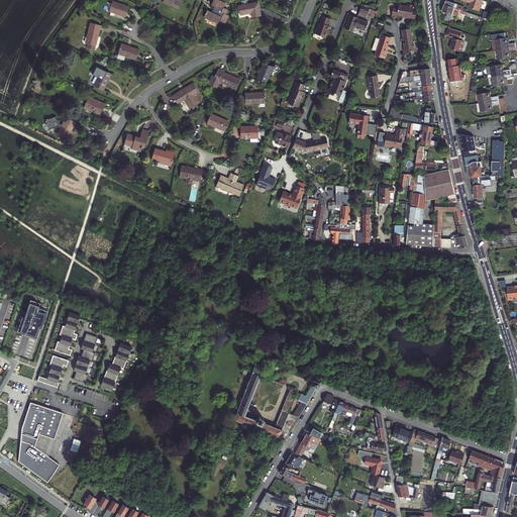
[(130,3),(120,0),(112,0),(110,8),(127,13),(130,3)]
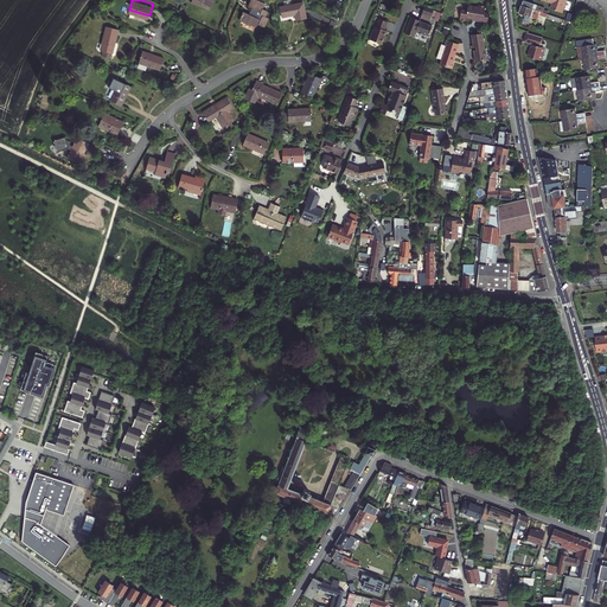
[(266,1),(263,0),(250,0),(249,2),(254,5),(251,11),(244,7),(240,17),(257,25),(259,21),(266,25),(270,14),(267,13),(269,8),(263,5),(266,1)]
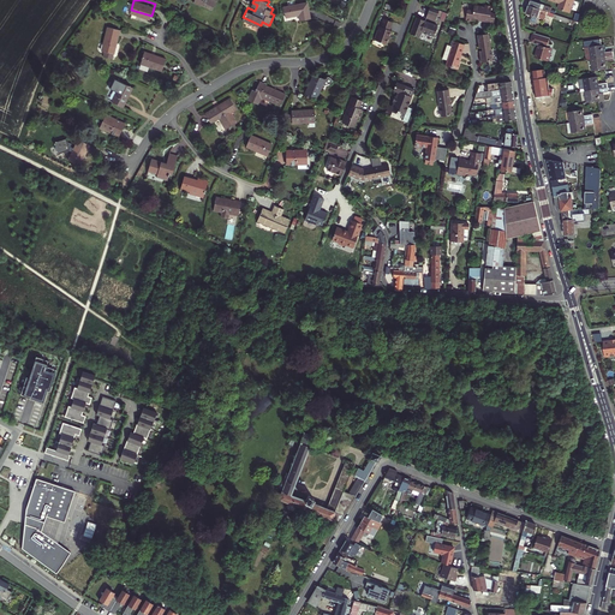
[(308,0),(306,0),(285,5),(287,16),(300,13),(302,18),(311,16),(308,0)]
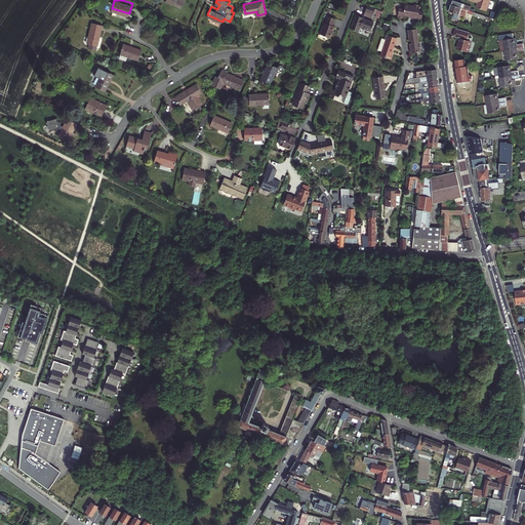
[(468,0),(475,2),(473,6),(484,10),(486,0),(468,0)]
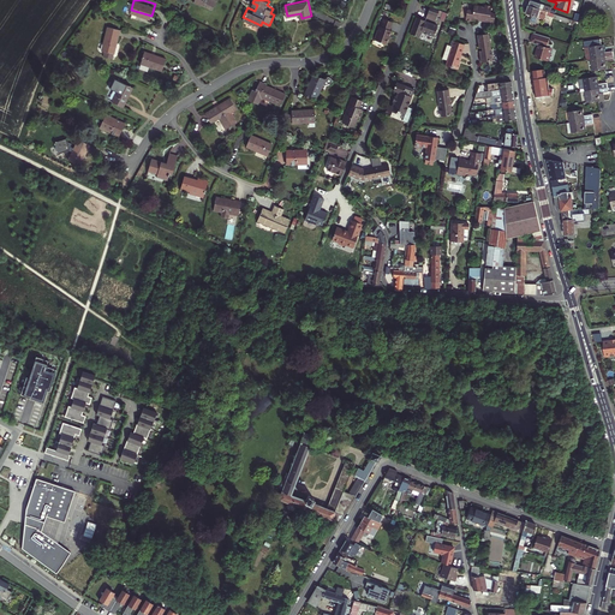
[(526,3),(523,15),(541,21),(542,16),(573,25),(574,21),(548,12),(549,9),(542,6),(541,7),(526,3)]
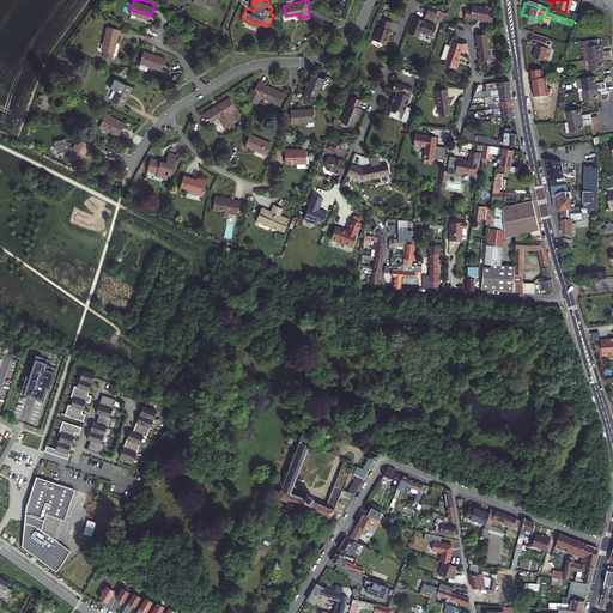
[(439,7),(428,4),(424,13),(436,18),(439,7)]
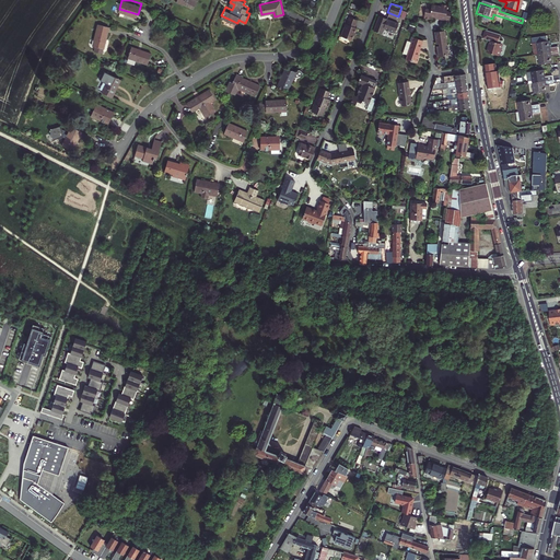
[(423,8),(421,18),(428,19),(428,15),(439,18),(439,19),(447,21),(448,12),(445,11),(445,4),(439,3),(439,6),(430,4),(429,9),(423,8)]
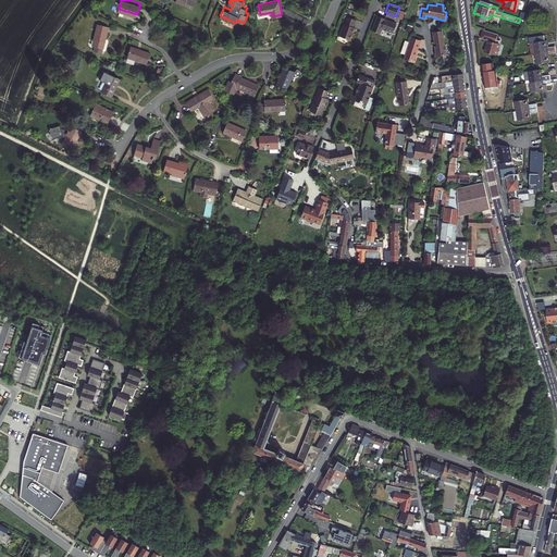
[(395,20),(375,12),(370,26),(378,29),(380,25),(381,25),(382,27),(384,27),(385,27),(392,29),(395,20)]
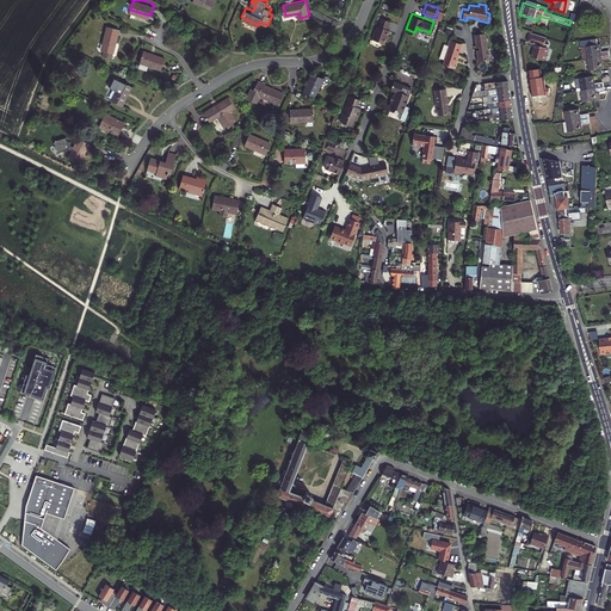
[(392,19),(384,16),(376,37),(387,42),(393,28),(389,26),(392,19)]
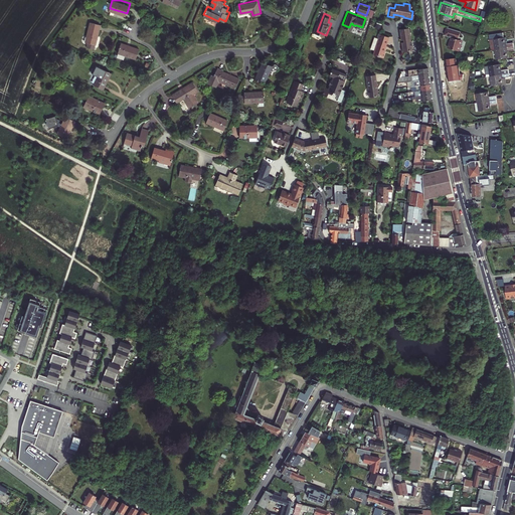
[(102,22),(91,20),(86,40),(88,40),(87,45),(96,47),(102,22)]
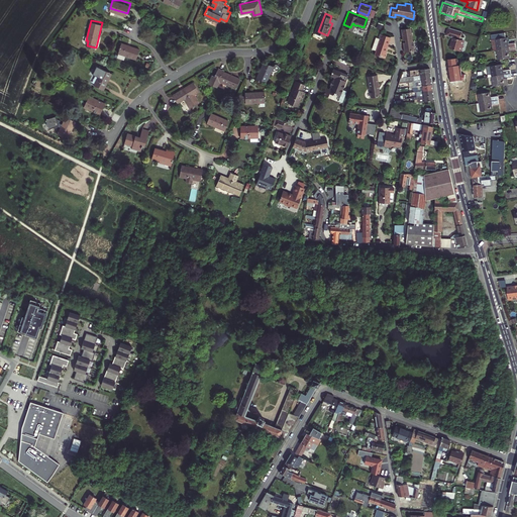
[(412,41),(410,27),(401,28),(402,39),(405,38),(405,39),(404,40),(404,43),(403,43),(404,50),(413,49),(412,44),(413,43),(413,41),(412,41)]
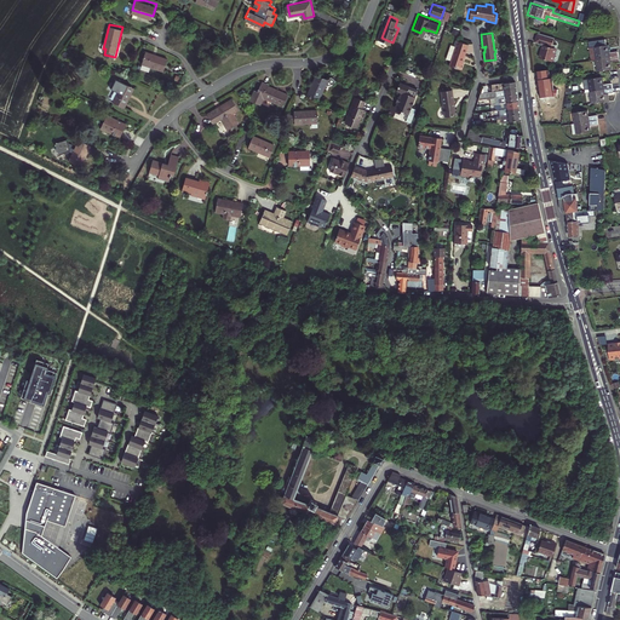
[(534,34),(530,44),(539,47),(534,59),(546,64),(551,52),(550,52),(552,47),(549,46),(551,40),(534,34)]
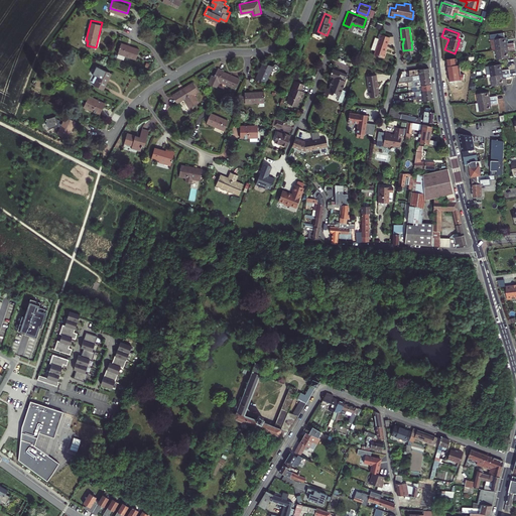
[(388,36),(379,33),(377,39),(373,38),(370,49),(374,51),(372,54),(383,58),(384,52),(383,52),(388,36)]
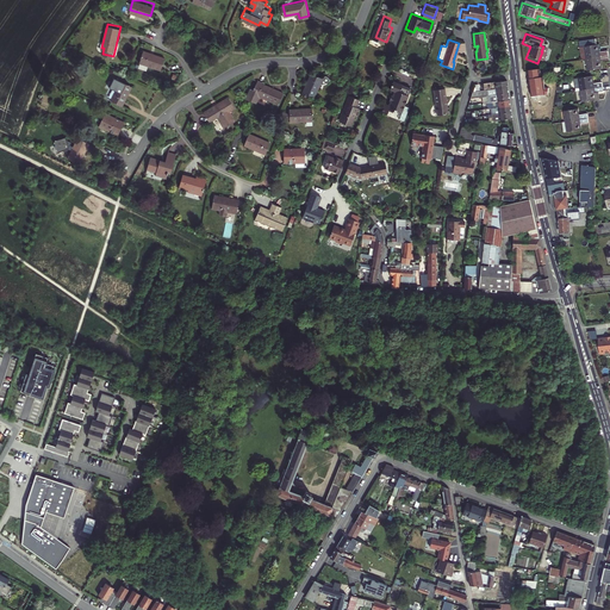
[(598,42),(580,44),(582,56),(586,56),(609,53),(608,48),(599,49),(598,42)]
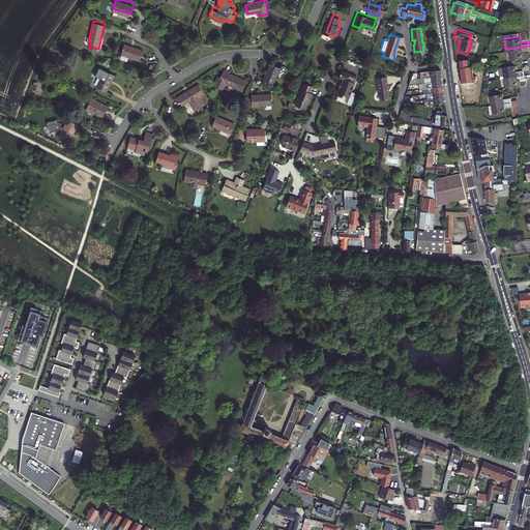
[(124,43),(121,53),(141,59),(145,49),(130,43),(130,46),(124,43)]
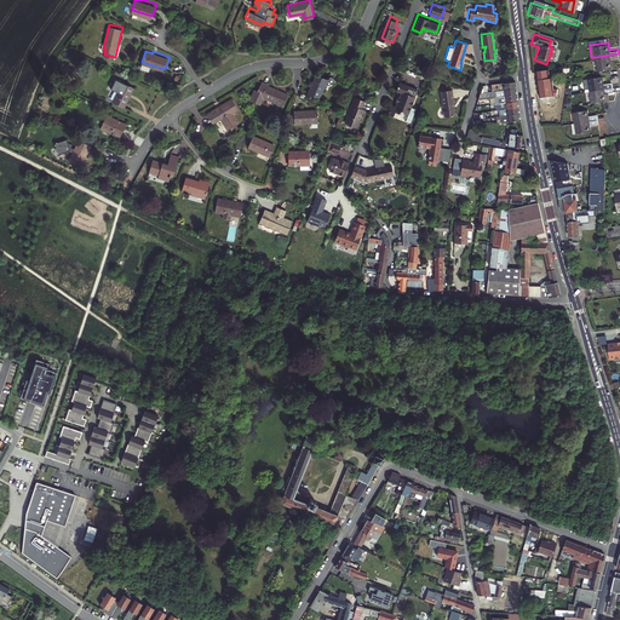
[(619,57),(619,53),(596,57),(598,69),(610,67),(609,59),(619,57)]
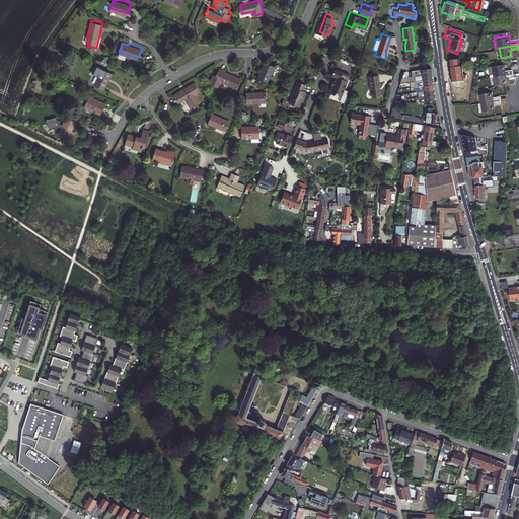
[(266,60),(258,75),(270,80),(274,69),(276,70),(280,68),(283,66),(280,63),(278,62),(276,64),(276,65),(266,60)]
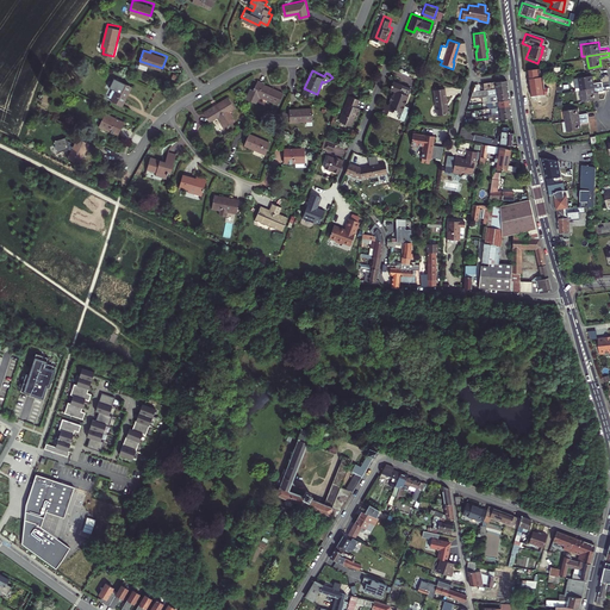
[(524,74),(527,97),(545,94),(542,82),(540,82),(539,79),(537,79),(536,72),(524,74)]
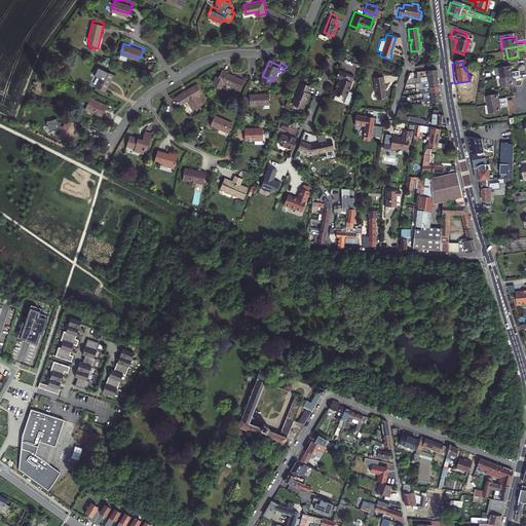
[(509,64),(498,66),(495,66),(496,76),(499,76),(518,73),(518,68),(510,70),(509,64)]
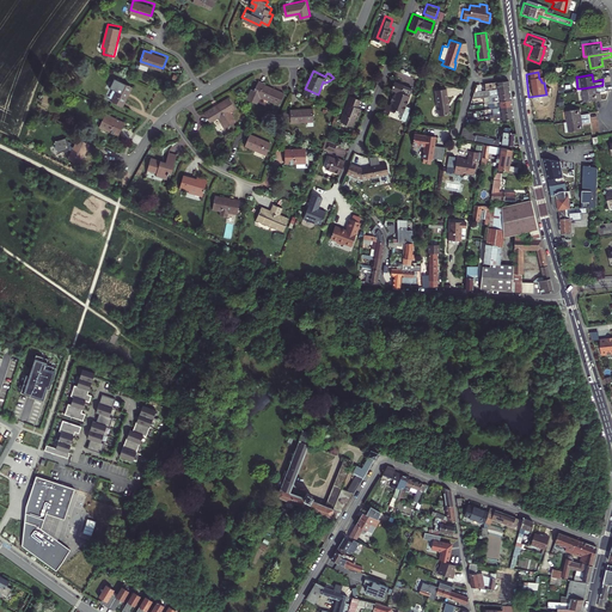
[(267,80),(259,78),(256,87),(252,86),(248,97),(258,102),(259,98),(265,101),(267,98),(280,104),(286,92),(265,84),(267,80)]
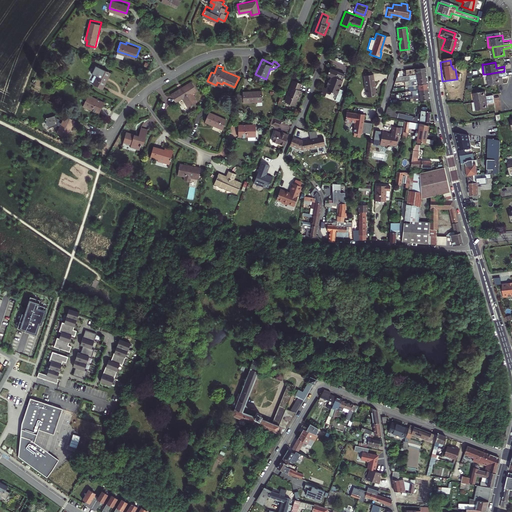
[(111,71),(101,66),(94,83),(103,87),(111,71)]
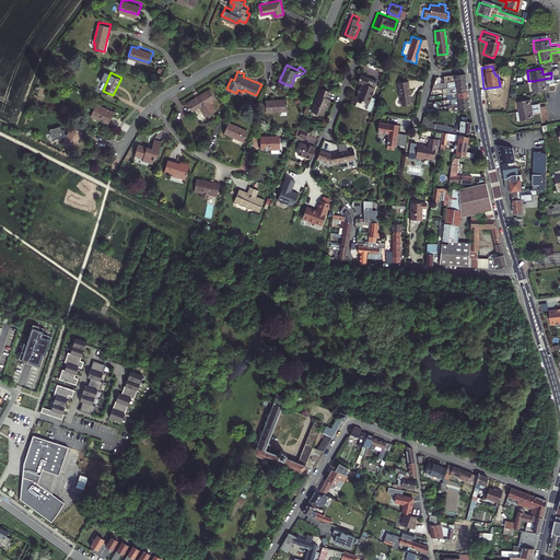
[(369,76),(360,72),(357,79),(361,81),(359,85),(358,84),(356,89),(358,90),(356,93),(353,92),(350,101),(354,102),(356,100),(357,97),(363,101),(364,97),(369,100),(374,85),(365,82),(369,76)]
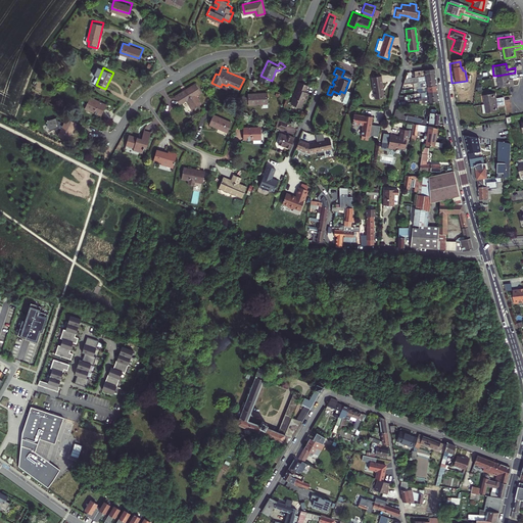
[(438,101),(433,68),(413,72),(414,77),(403,79),(401,84),(413,83),(413,88),(418,87),(419,90),(417,90),(417,93),(419,93),(421,103),(423,103),(438,101)]
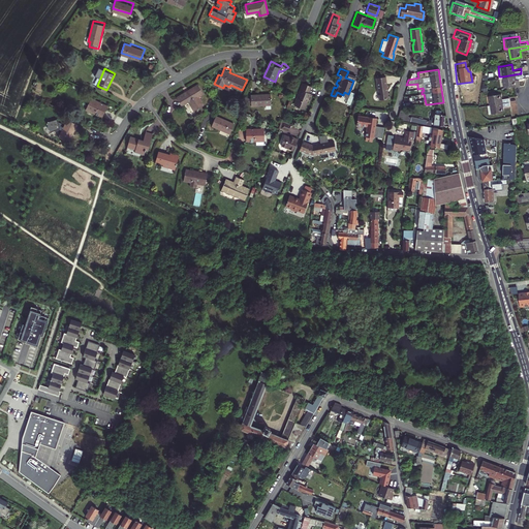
[(522,76),(521,73),(502,76),(504,87),(520,84),(519,79),(518,79),(518,78),(522,76)]
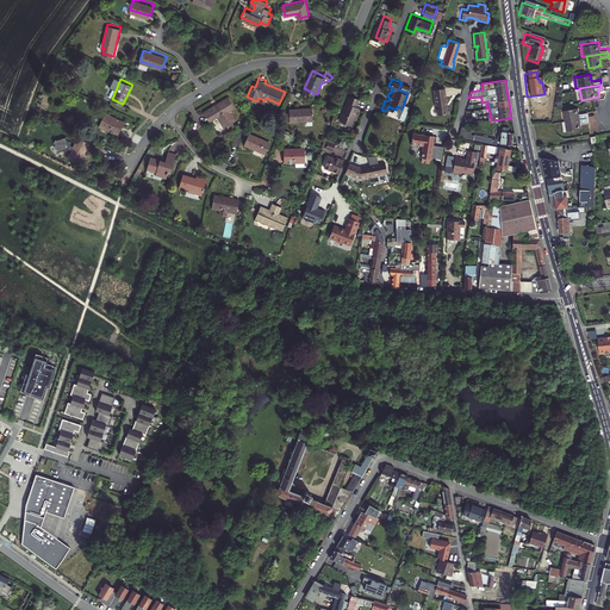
[(433,89),(436,116),(448,114),(447,106),(446,106),(444,88),(433,89)]
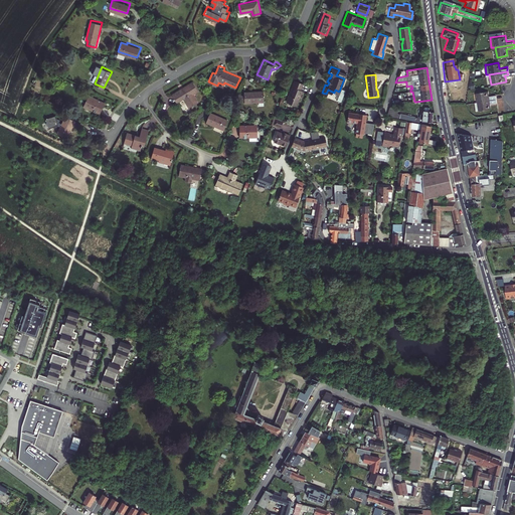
[(305,82),(297,78),(289,100),(300,104),(305,91),(303,90),(305,82)]
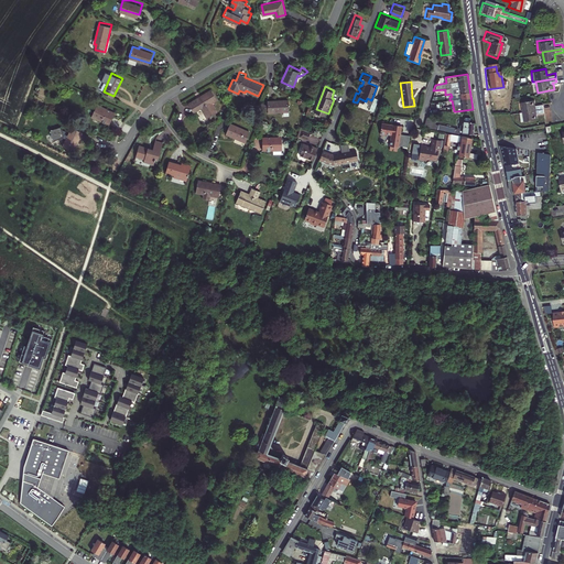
[(212,87),(190,101),(195,110),(202,106),(208,116),(219,109),(213,99),(217,97),(212,87)]
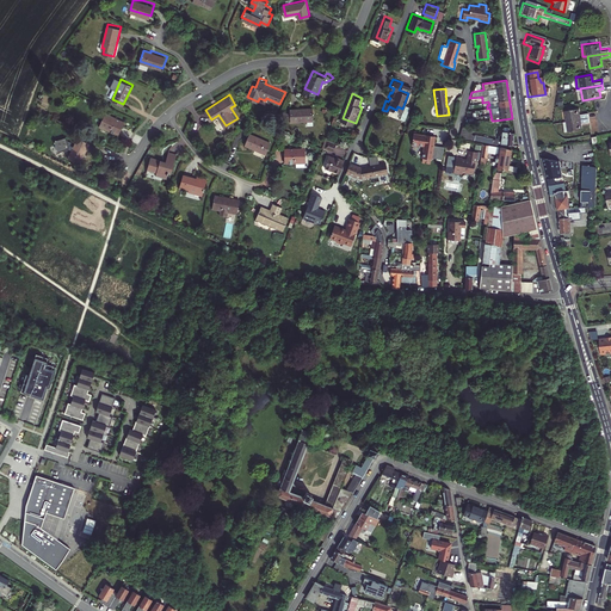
[(313,106),(291,106),(291,118),(314,117),(313,106)]
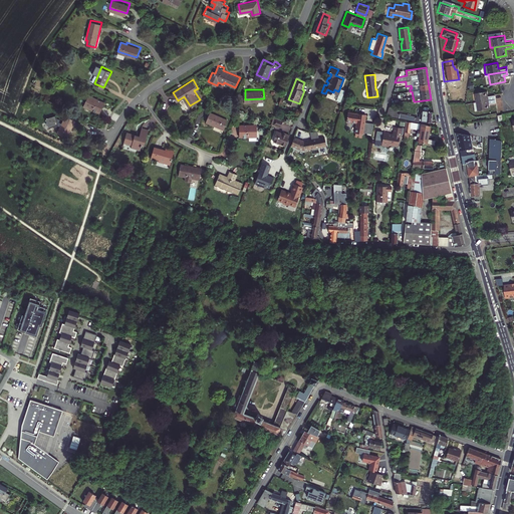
[(485,89),(475,91),(477,99),(495,96),(495,92),(486,94),(485,89)]
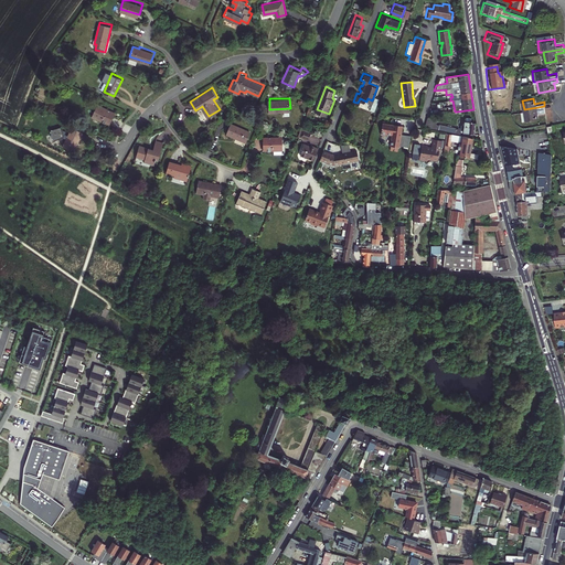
[(116,112),(97,103),(92,115),(109,124),(116,112)]
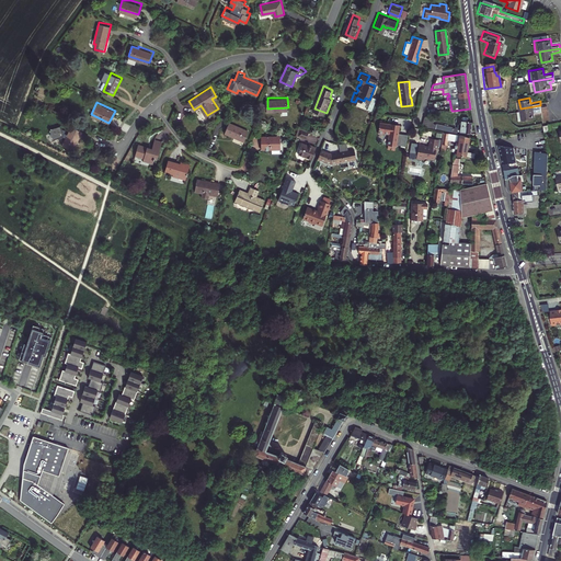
[(541,111),(540,105),(521,109),(517,110),(518,118),(535,116),(534,112),(541,111)]
